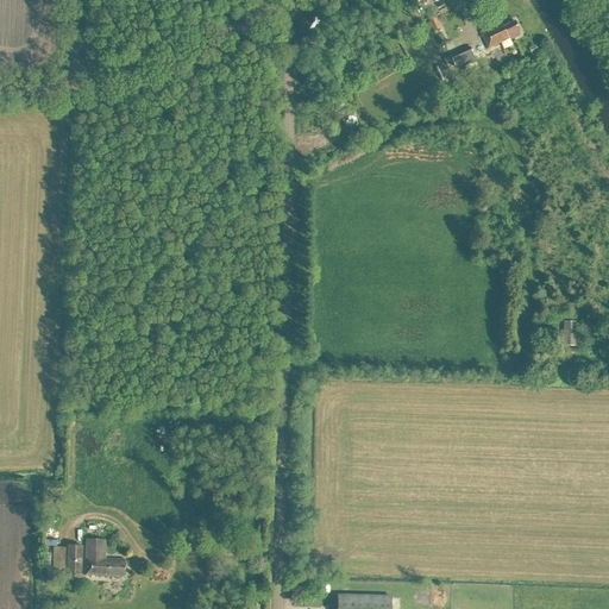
[(433,32),(440,29),(435,18),(428,22),(433,32)]
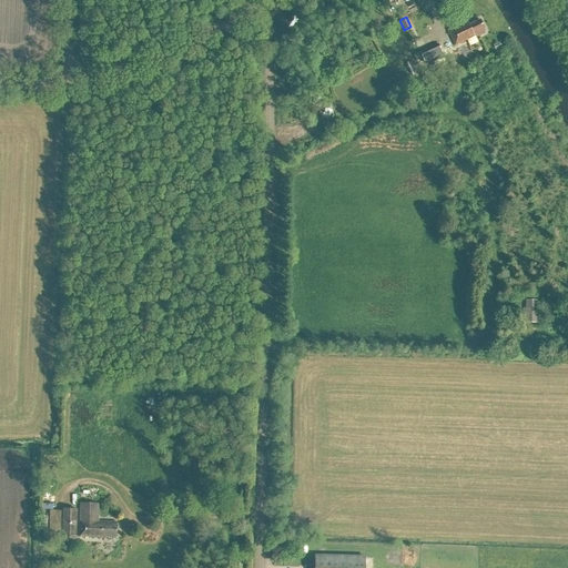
[(474,38),(482,33),(480,30),(483,29),(478,20),(468,26),(466,22),(447,31),(455,47),(474,37),(474,38)]
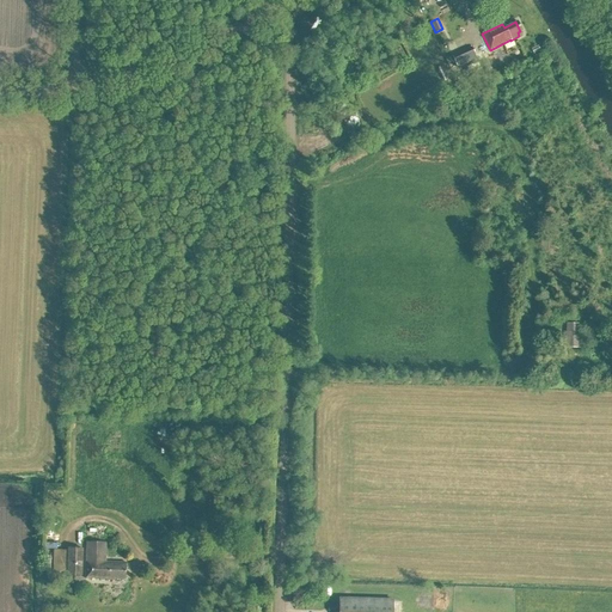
[(452,56),(457,68),(477,59),(471,47),(452,56)]
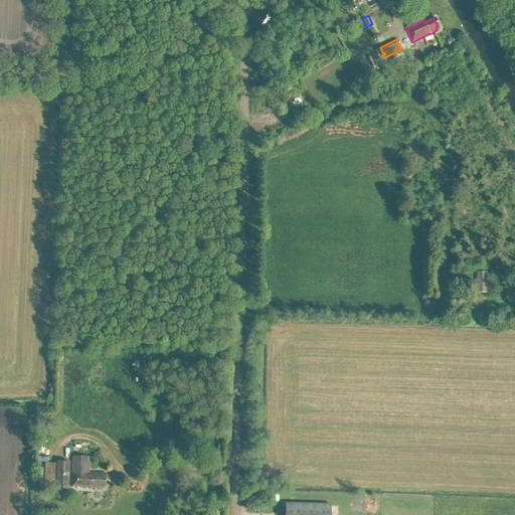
[(376,66),(382,63),(378,54),(372,57),(376,66)]
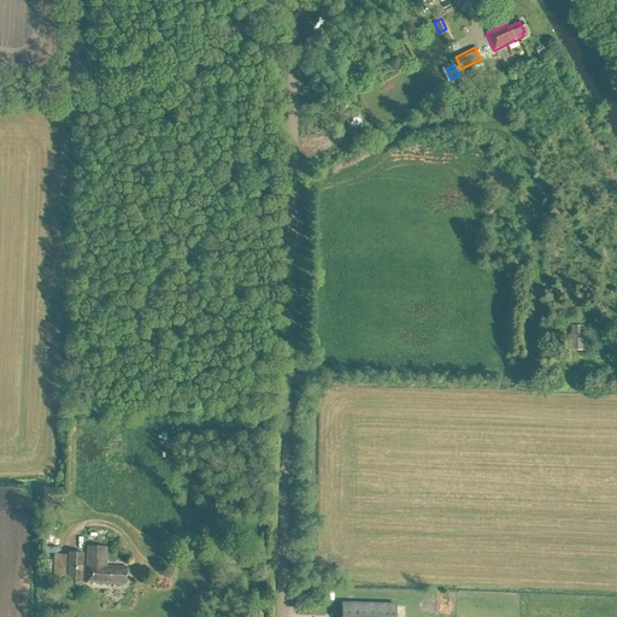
[(571,351),(585,352),(586,327),(571,327),(571,351)]
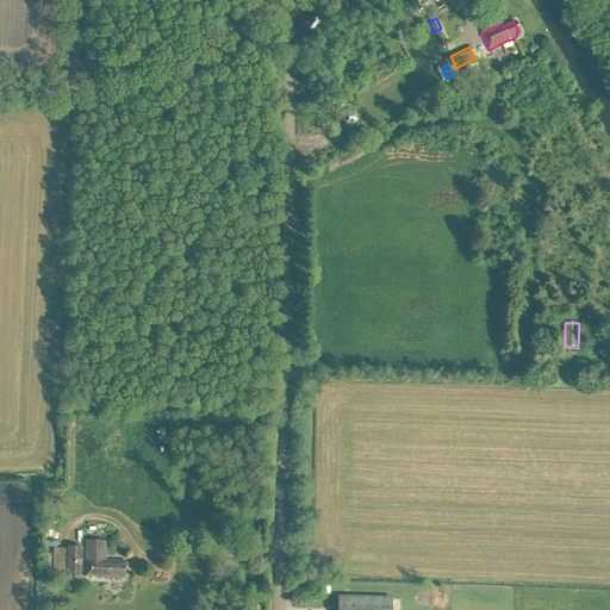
[(85,577),(113,578),(113,577),(124,577),(125,561),(105,560),(105,541),(86,541),(85,577)]
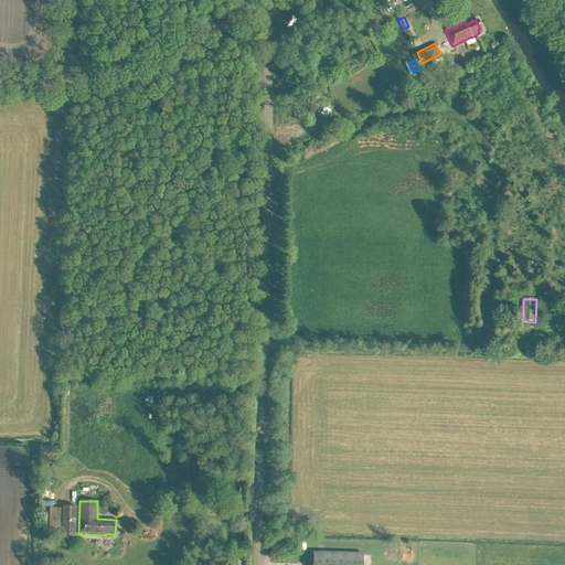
[(62,507),(62,509),(50,509),(49,529),(62,529),(62,532),(75,532),(75,508),(62,507)]
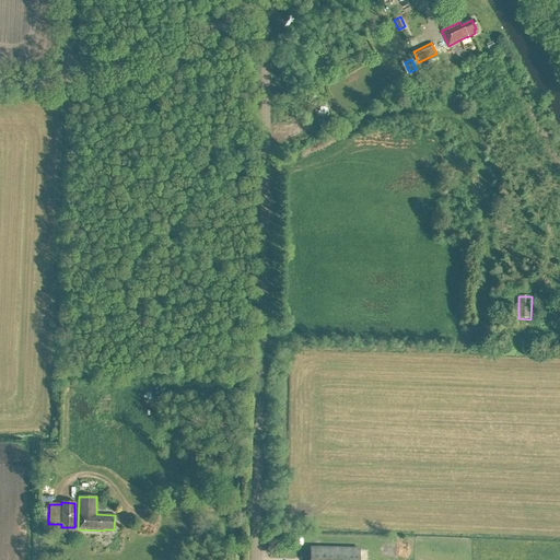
[(358,559),(359,549),(311,548),(310,559),(358,559)]
